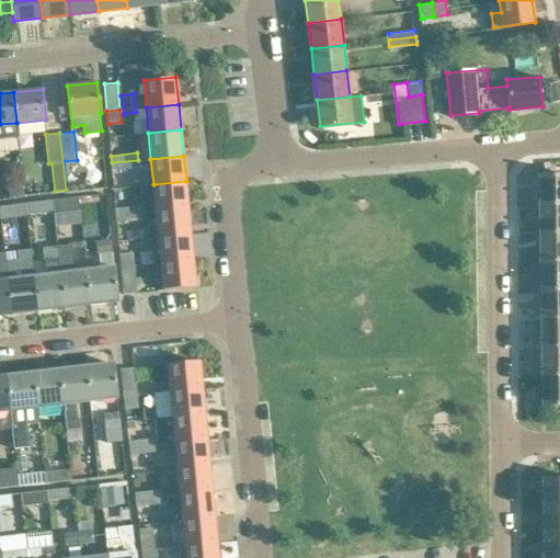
[(539,203),(559,202),(559,173),(539,174),(539,203)]
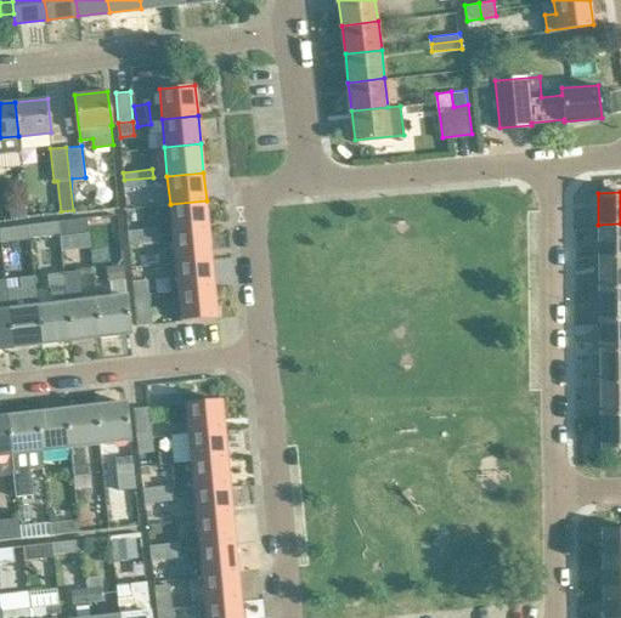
[(173,233),(209,230),(207,200),(170,204),(173,233)]
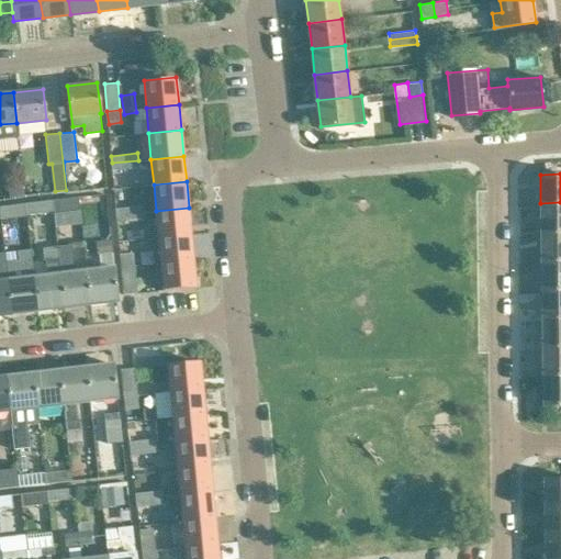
[(52,200),(53,211),(55,211),(55,212),(80,209),(79,197),(52,200)]
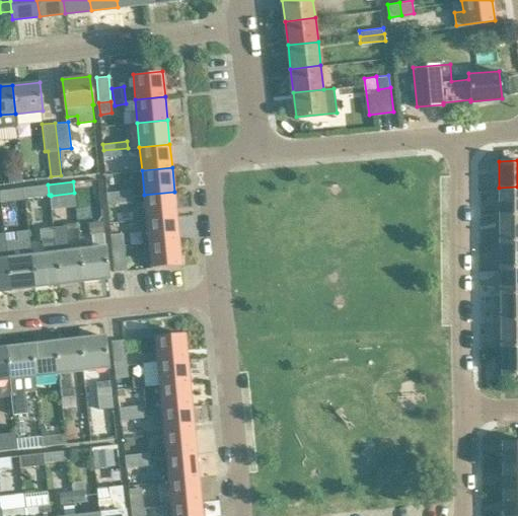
[(24,198),(49,195),(48,185),(22,188),(23,199),(24,199),(24,198)]
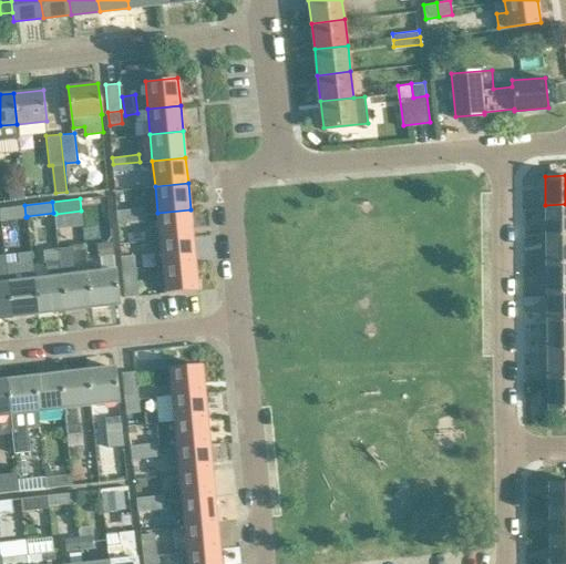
[(546,234),(565,234),(565,204),(545,205),(546,234)]
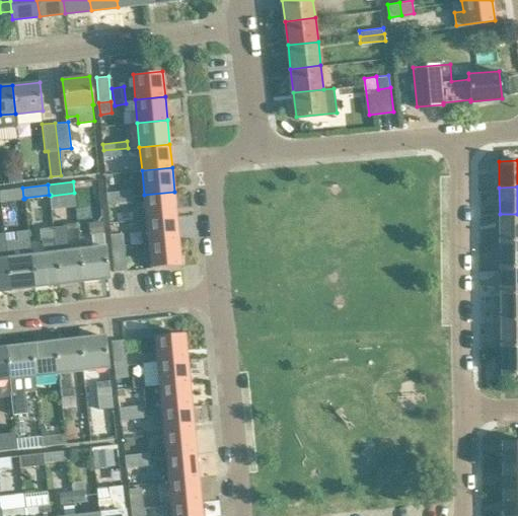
[(2,202),(23,199),(22,188),(0,190),(0,200),(1,200),(2,202)]
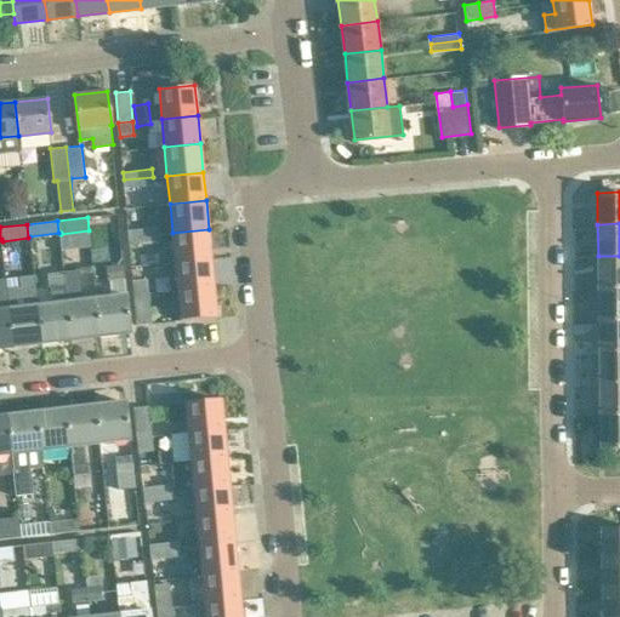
[(129,236),(158,234),(158,227),(129,229),(129,236)]
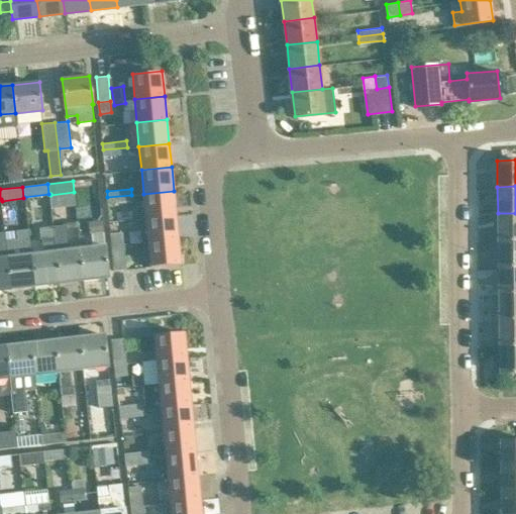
[(145,217),(176,215),(174,191),(143,194),(145,217)]
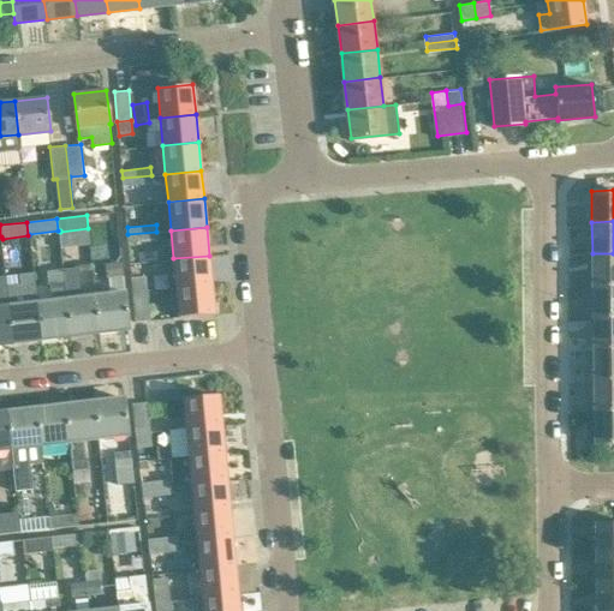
[(156,232),(127,234),(129,241),(158,239),(156,232)]
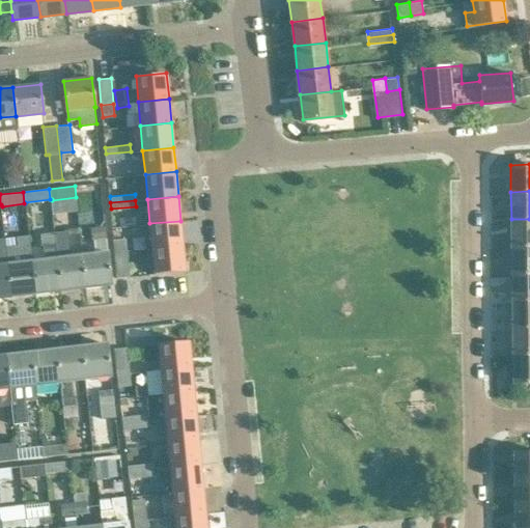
[(511,245),(529,244),(529,219),(511,219),(511,245)]
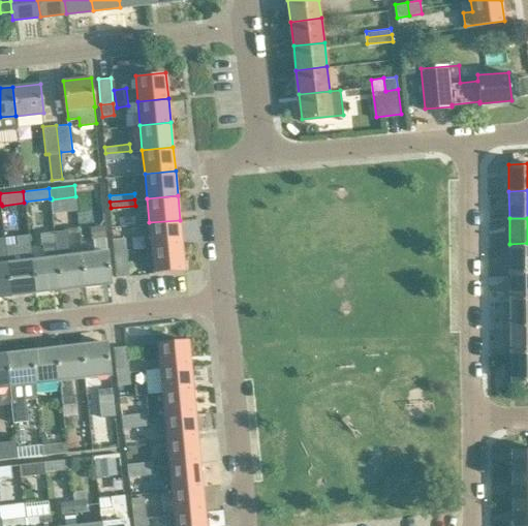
[(151,247),(182,244),(180,220),(149,222),(151,247)]
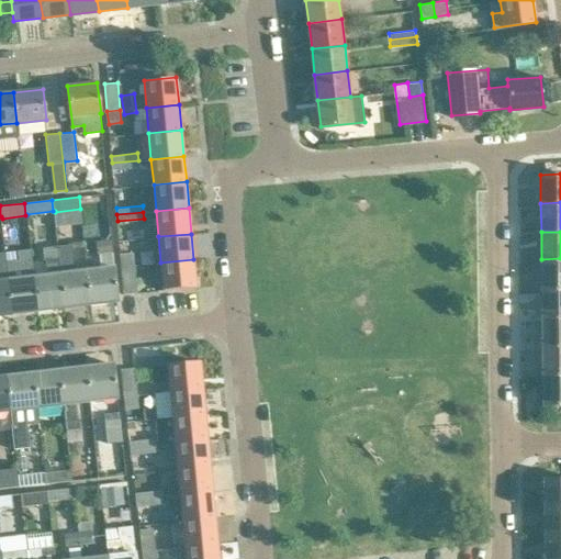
[(112,238),(97,241),(98,253),(113,250),(112,238)]
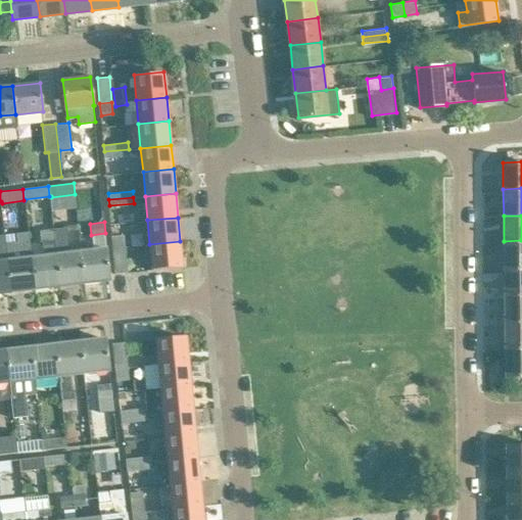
[(84,283),(81,250),(70,251),(67,227),(52,229),(59,285),(84,283)]
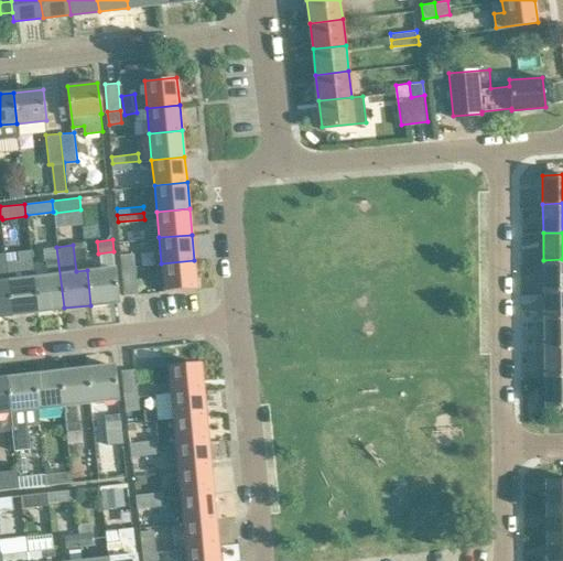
[(36,311),(64,308),(56,247),(44,248),(45,260),(47,260),(49,274),(34,276),(32,249),(30,249),(36,311)]
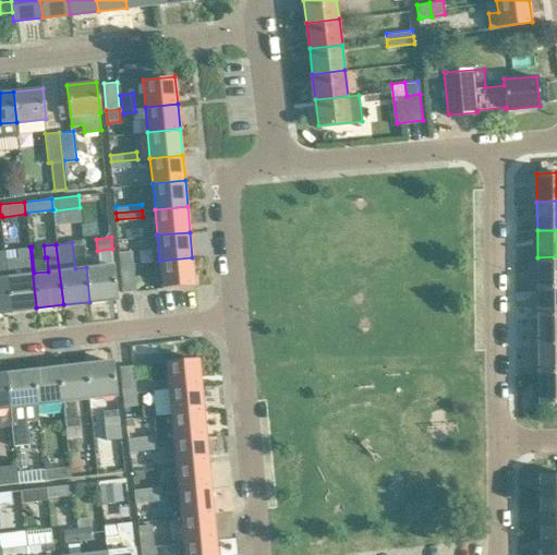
[(10,311),(36,308),(29,246),(19,248),(19,257),(7,258),(5,250),(3,250),(10,311)]
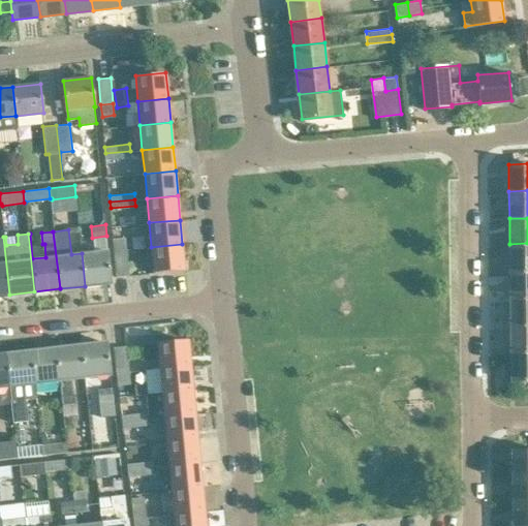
[(0,296),(9,295),(3,237),(0,237),(0,296)]
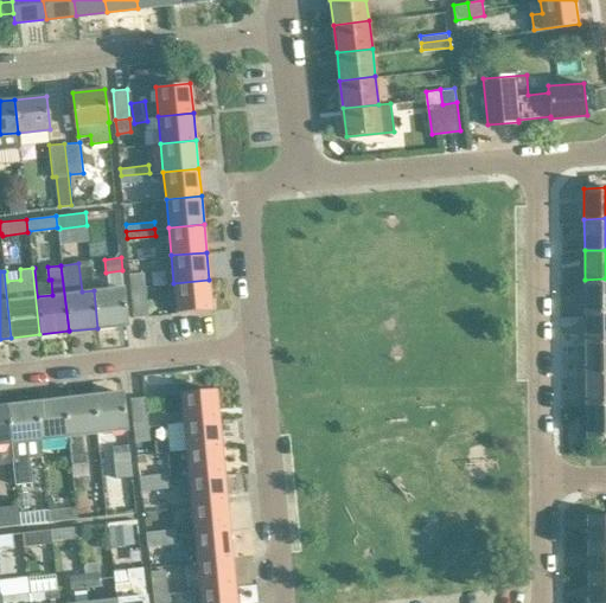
[(132,287),(146,286),(145,271),(131,273),(132,287)]
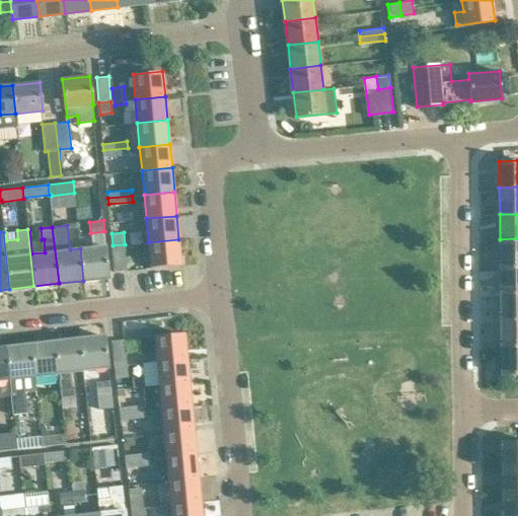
[(500,267),(517,266),(517,238),(500,239),(500,267)]
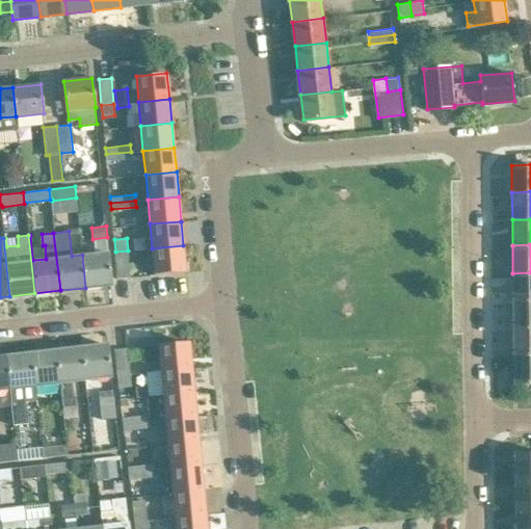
[(183,245),(152,248),(155,273),(186,271),(183,245)]
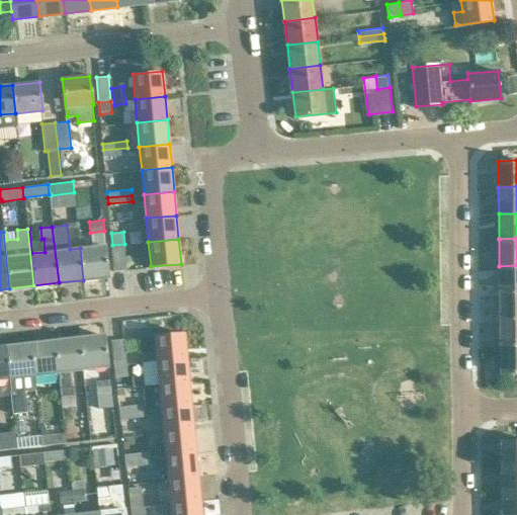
[(124,244),(112,245),(114,269),(126,268),(124,244)]
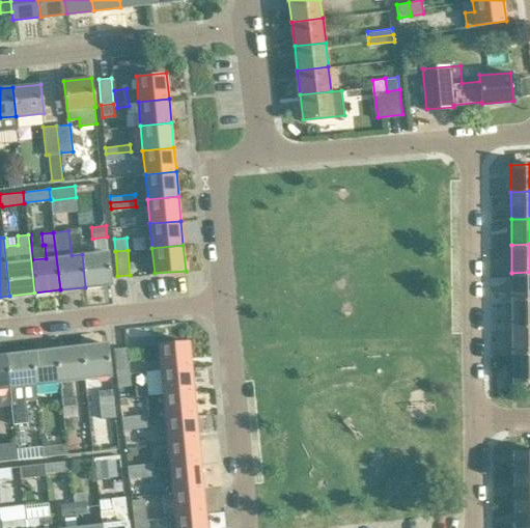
[(82,254),(85,287),(112,284),(108,251),(82,254)]
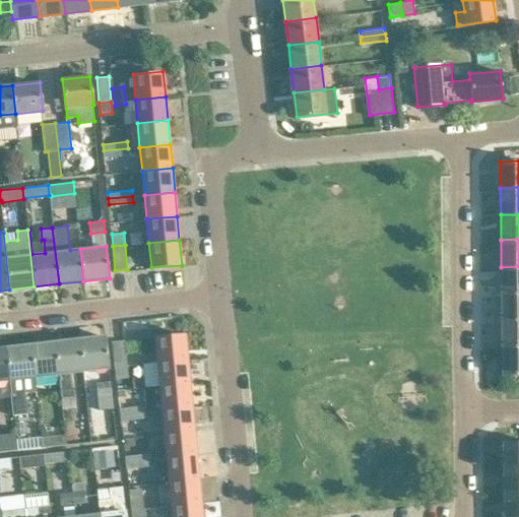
[(502,293),(518,293),(518,266),(501,267),(502,293)]
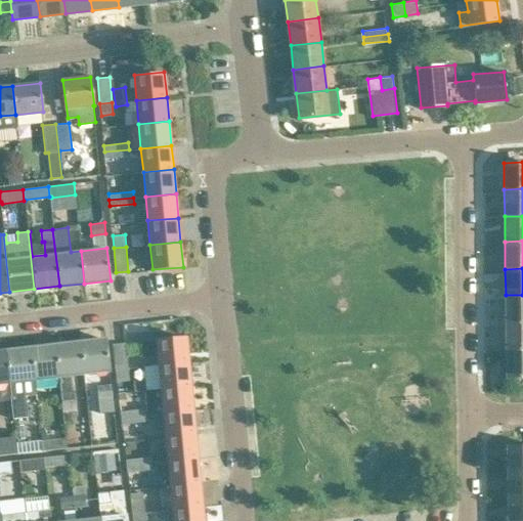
[(506,322),(522,321),(522,295),(506,295),(506,322)]
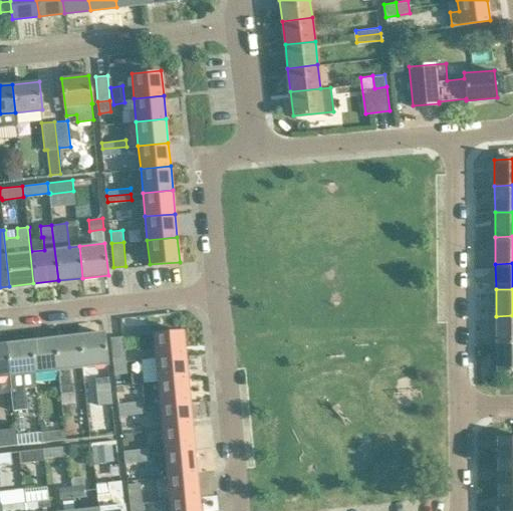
[(497,342),(512,341),(512,315),(496,316),(497,342)]
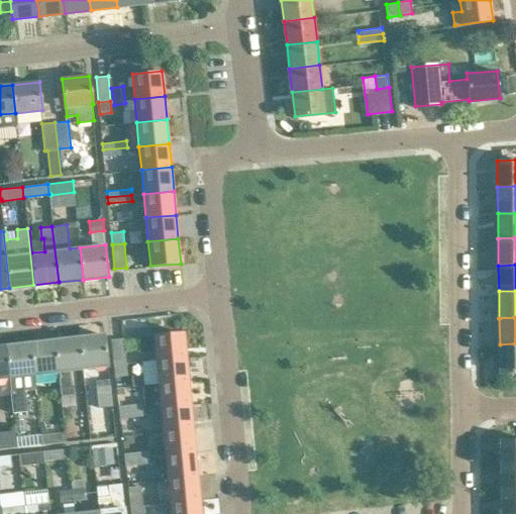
[(157,360),(186,356),(184,331),(139,336),(140,351),(156,350),(157,360)]
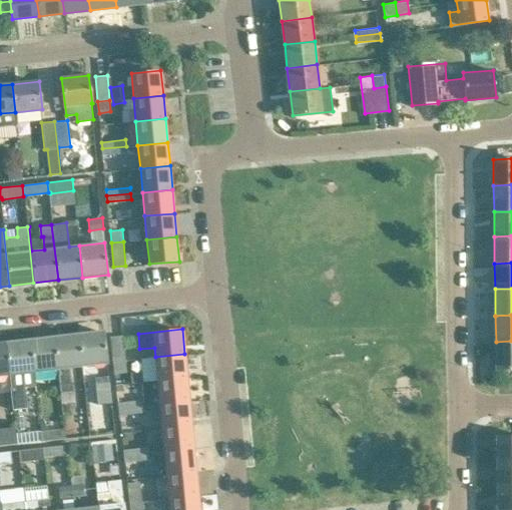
[(79,334),(82,365),(107,362),(104,331),(79,334)]
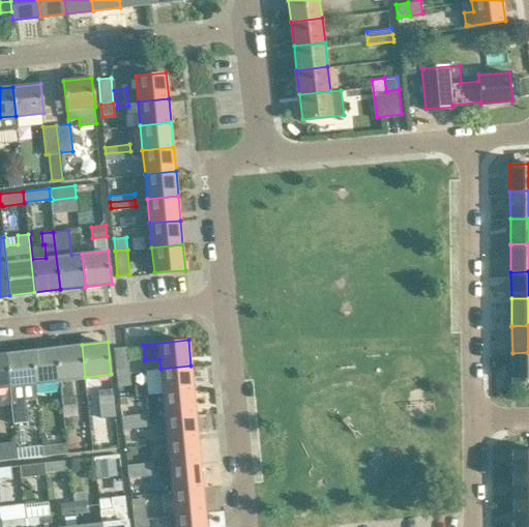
[(72,379),(85,377),(82,345),(56,348),(60,380),(64,415),(78,413),(76,393),(74,393),(72,379)]
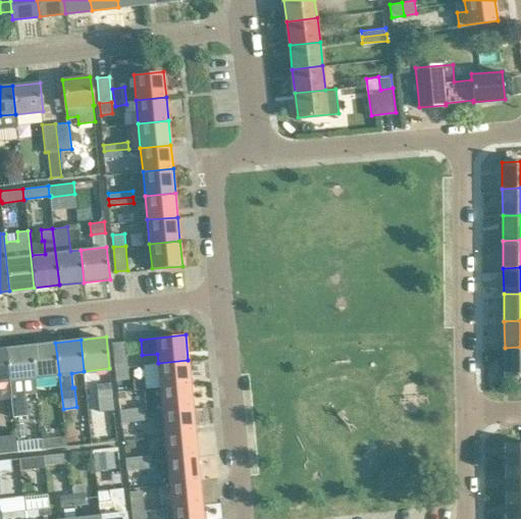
[(115,366),(128,365),(125,341),(113,343),(115,366)]
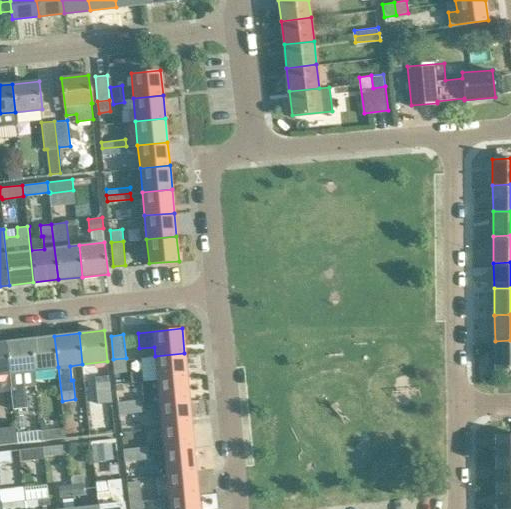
[(33,370),(58,367),(54,336),(29,339),(33,370)]
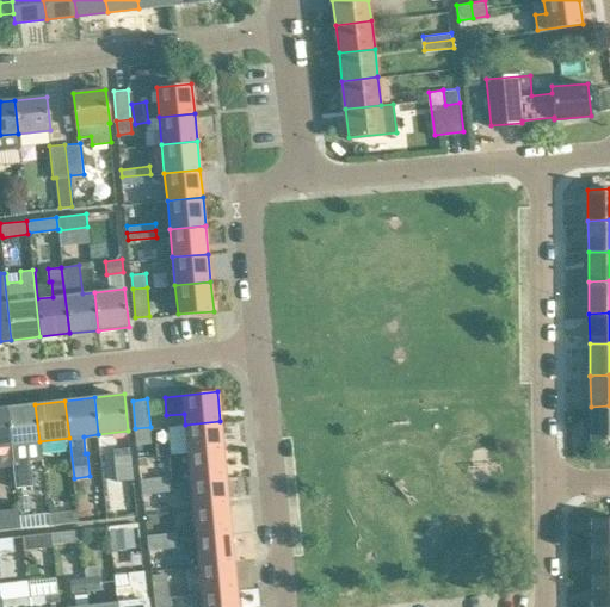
[(25,443),(39,441),(35,404),(7,408),(12,445),(14,462),(13,462),(16,487),(32,485),(29,459),(28,460),(25,443)]
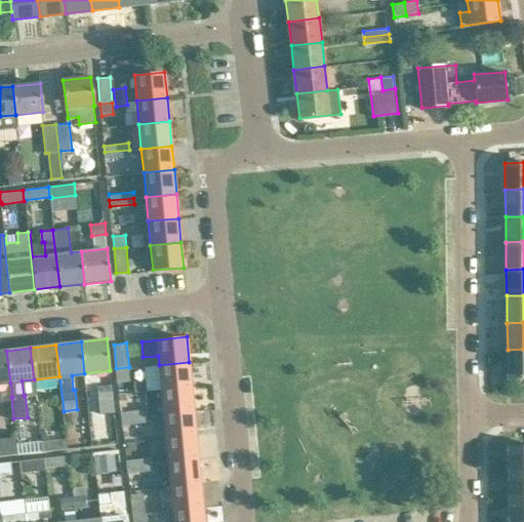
[(523,349),(508,350),(508,377),(523,376),(523,349)]
